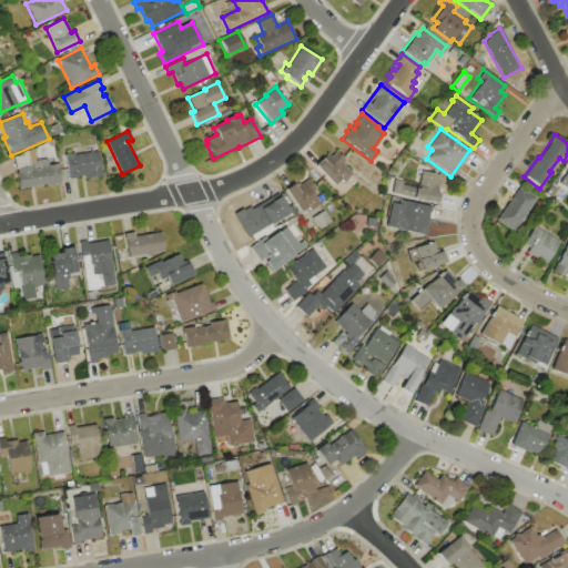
[(18,189),(13,156),(22,155),(21,152),(33,150),(36,160),(47,158),(48,165),(59,163),(59,166),(58,166),(60,183),(18,189)]
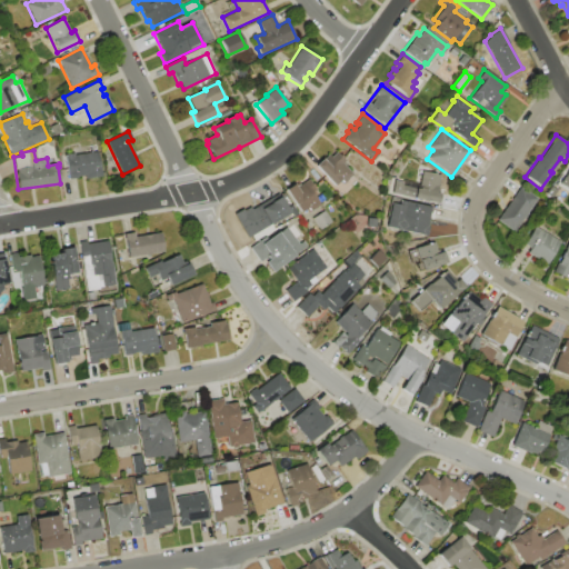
[(98,151),(100,177),(86,179),(86,177),(68,179),(66,167),(65,167),(63,155),(75,153),(75,155),(98,151)]
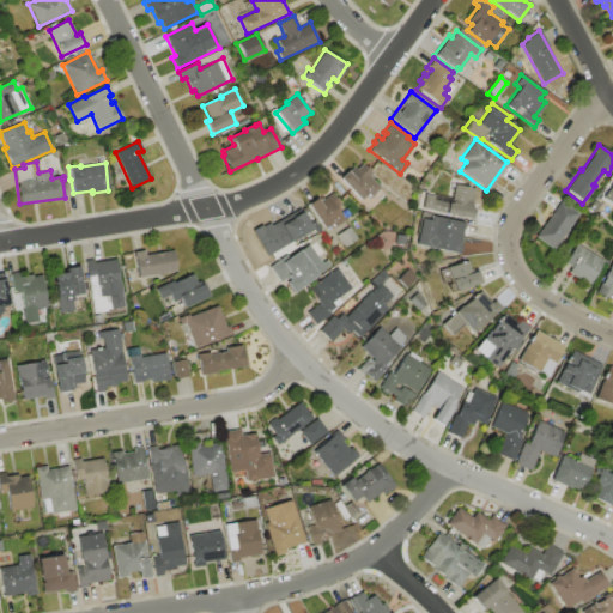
[(339,178),(347,171),(349,171),(354,167),(357,169),(363,163),(372,173),(369,176),(380,188),(370,198),(366,194),(359,200),(339,178)]
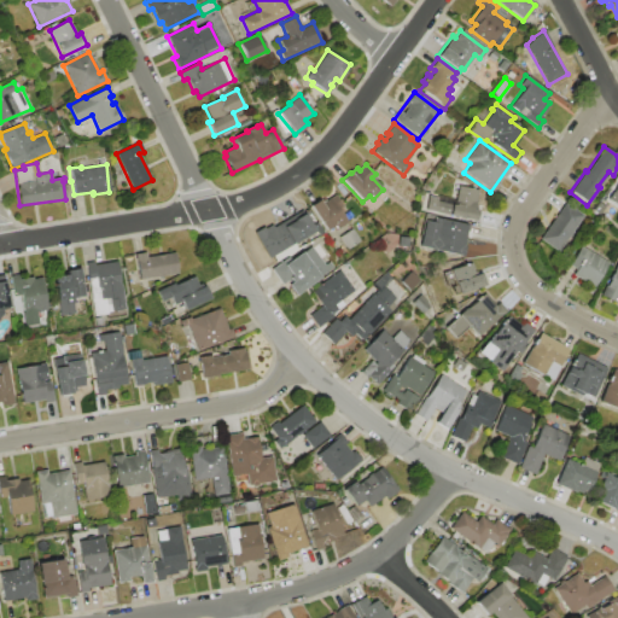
[(425,209),(429,192),(450,197),(453,185),(478,190),(473,209),(477,210),(474,221),(425,209)]
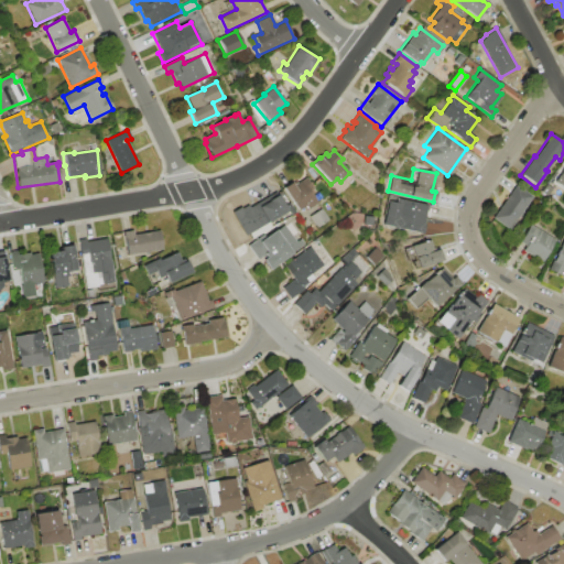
[(283,188),(292,182),(294,185),(306,176),(313,187),(310,190),(318,202),(307,209),(304,205),(296,209),(283,188)]
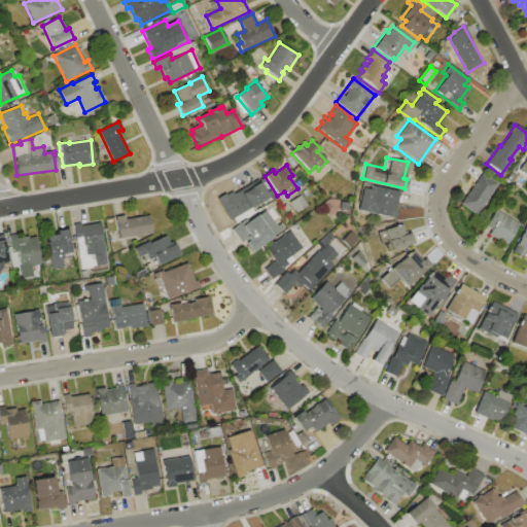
[(458,203),(482,172),(498,183),(475,215),(458,203)]
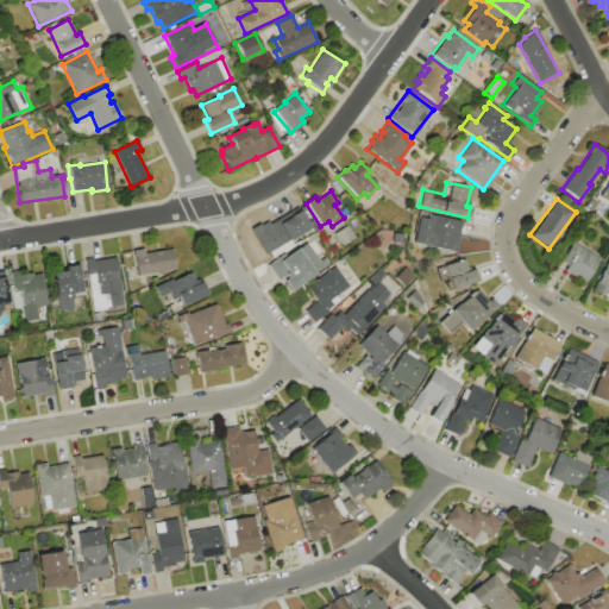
[(265,253),(251,228),(261,223),(261,224),(268,220),(269,223),(276,219),(278,223),(307,206),(320,228),(314,232),(311,227),(265,253)]
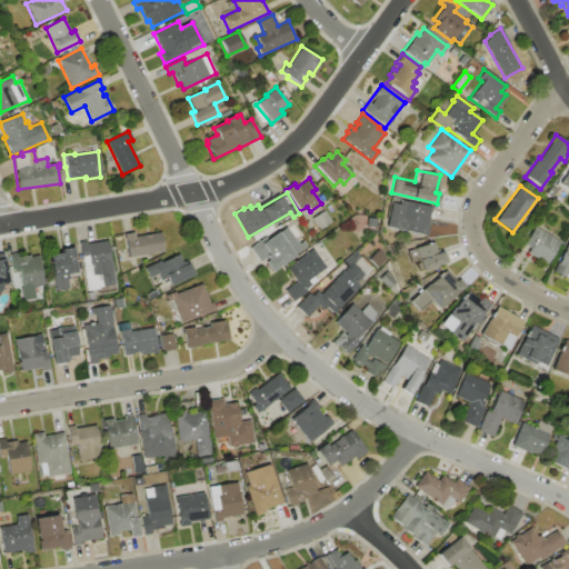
[(386,227),(392,198),(431,206),(426,236),(386,227)]
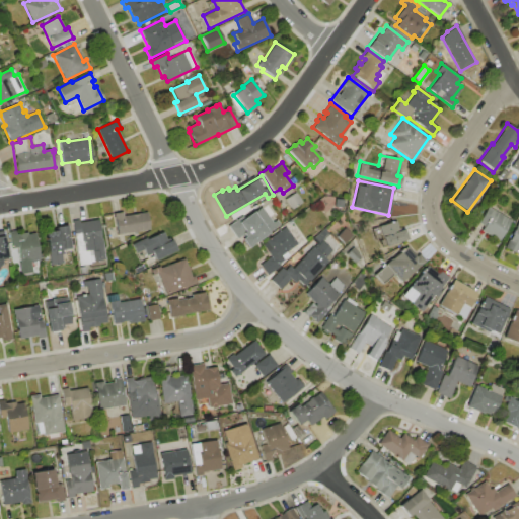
[(247,247),(240,236),(237,239),(227,225),(236,219),(238,221),(262,206),(272,222),(277,218),(281,224),(247,247)]
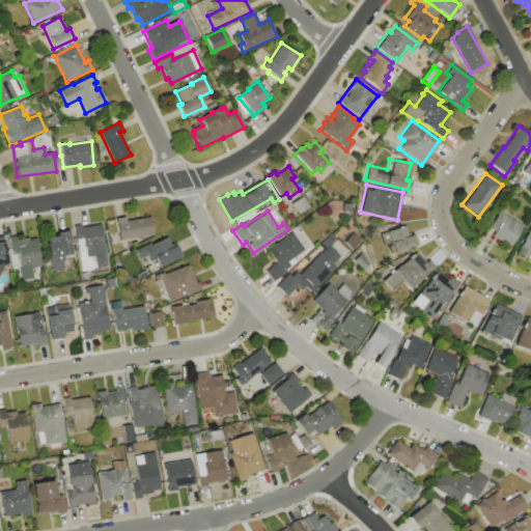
[(499,211),(523,226),(509,247),(492,235),(494,231),(487,228),(499,211)]
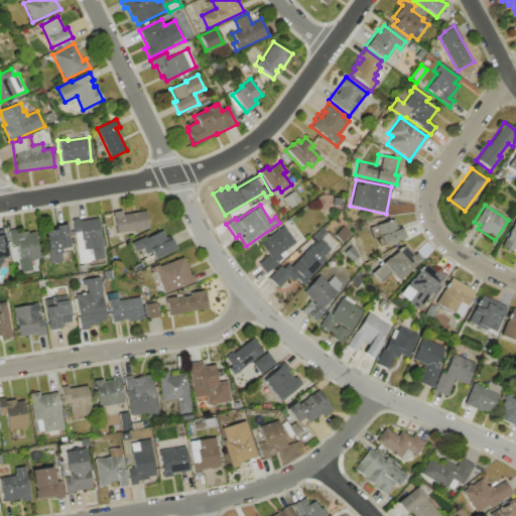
[(116,233),(114,218),(113,218),(112,212),(122,211),(122,214),(146,211),(148,229),(116,233)]
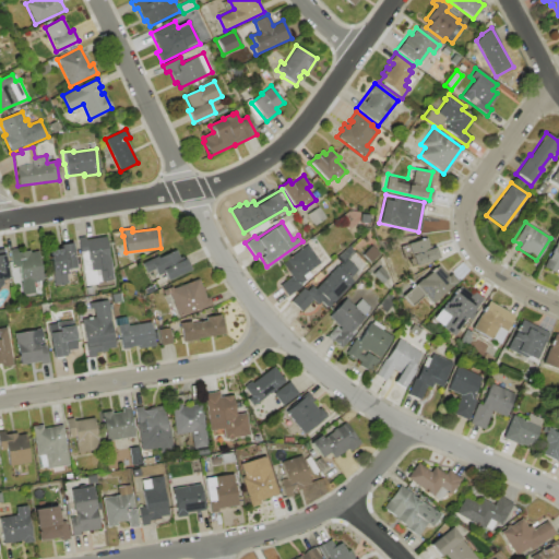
[(558,234),(558,266),(555,275),(543,269),(547,258),(548,259),(556,245),(555,244),(558,234)]
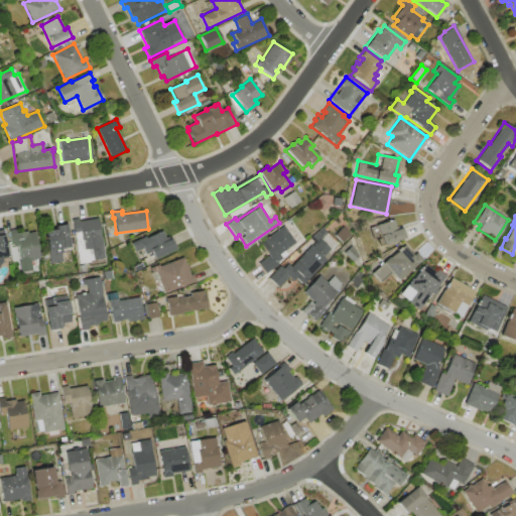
[(104,258),(93,259),(92,249),(88,249),(90,262),(78,264),(71,219),(79,218),(79,220),(98,218),(104,258)]
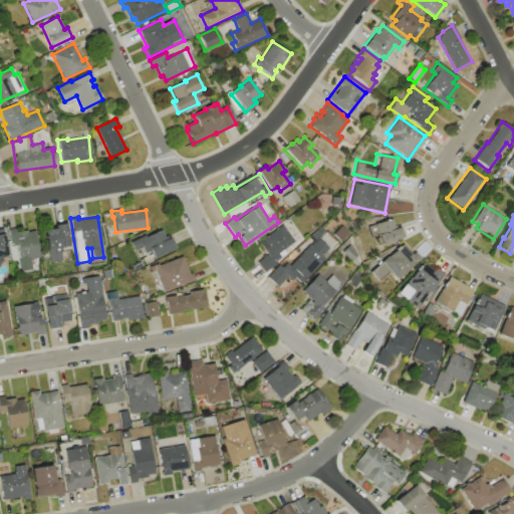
[(380,244),(374,224),(392,218),(395,227),(400,226),(403,237),(380,244)]
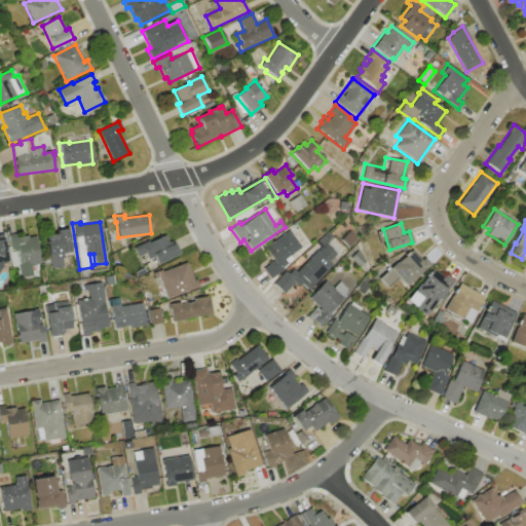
[(45,235),(58,234),(57,230),(68,228),(71,252),(63,253),(64,258),(62,258),(63,266),(49,268),(45,235)]
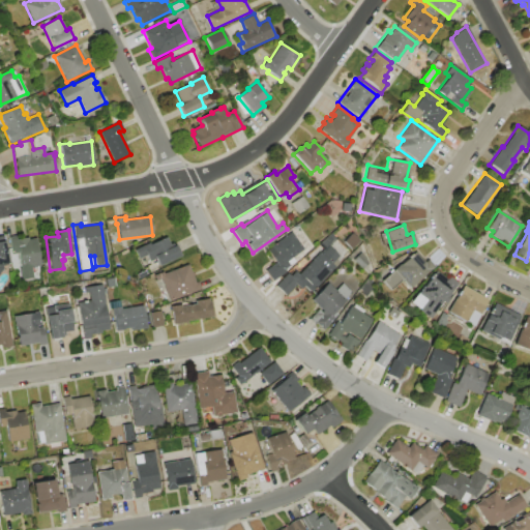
[(266,248),(292,231),(304,248),(286,261),(289,265),(285,268),(287,271),(271,281),(265,270),(276,263),(266,248)]
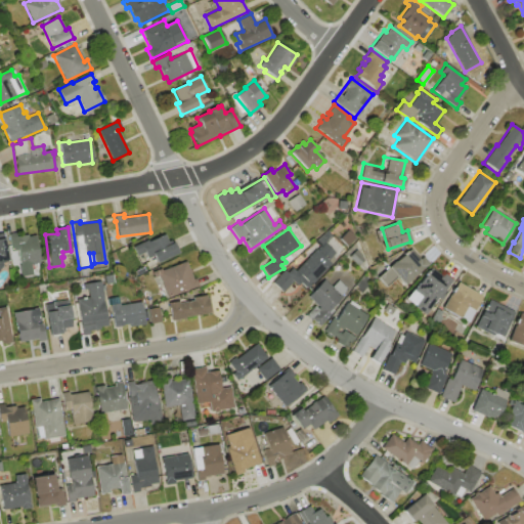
[(340,238),(349,229),(356,236),(347,246),(340,238)]
